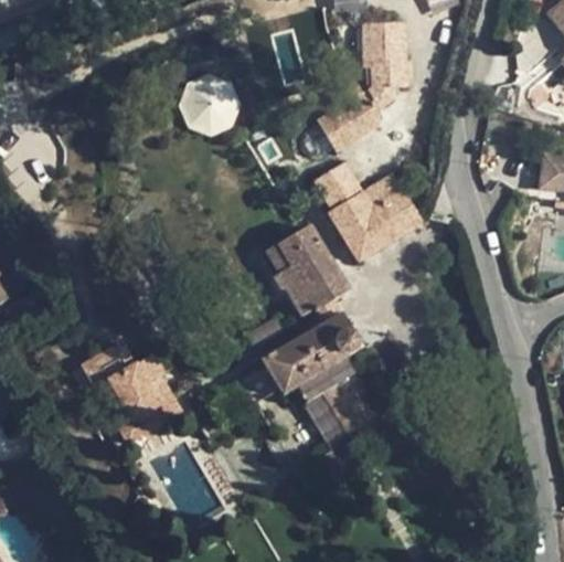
[(331,0),(332,9),(365,7),(364,0),(331,0)]
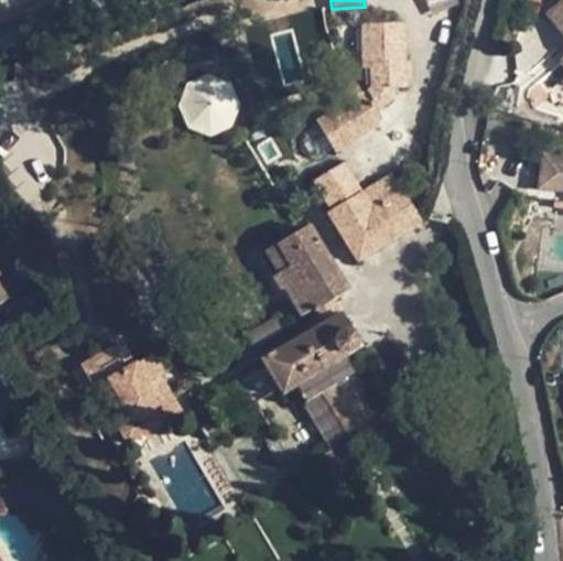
[(559,0),(544,12),(562,35),(562,55),(559,60),(562,65),(562,0),(559,0)]
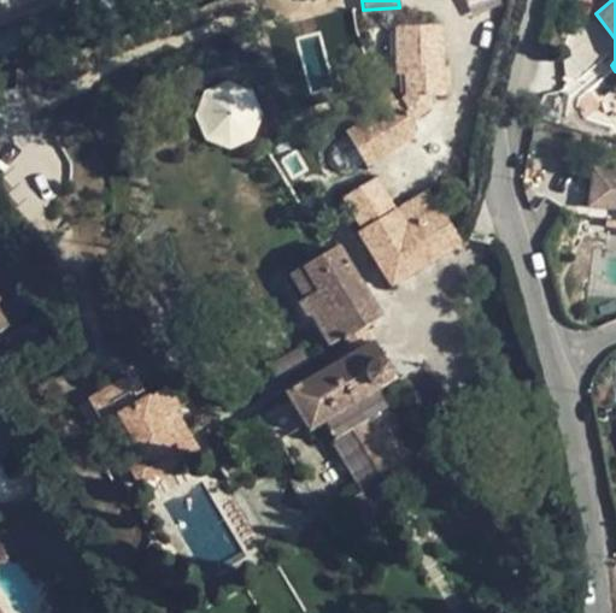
[(396,52),(397,71),(399,71),(405,71),(405,94),(399,98),(396,100),(389,90),(376,99),(382,108),(346,129),(347,133),(364,161),(367,164),(411,136),(412,117),(429,107),(428,93),(443,92),(441,24),(396,25),(396,30),(396,52)]
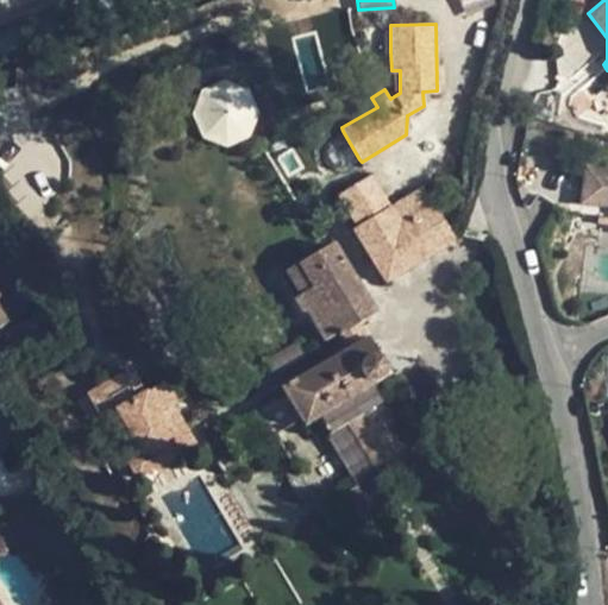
[(256,111),(246,88),(224,80),(202,90),(194,112),(204,134),(225,143),(248,133),(256,111)]
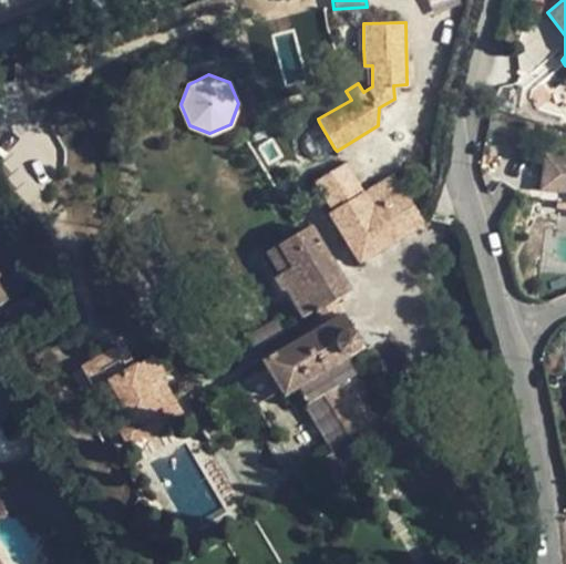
[(536,106),(548,96),(549,95),(549,93),(548,92),(539,80),(531,88),(528,96),(536,106)]
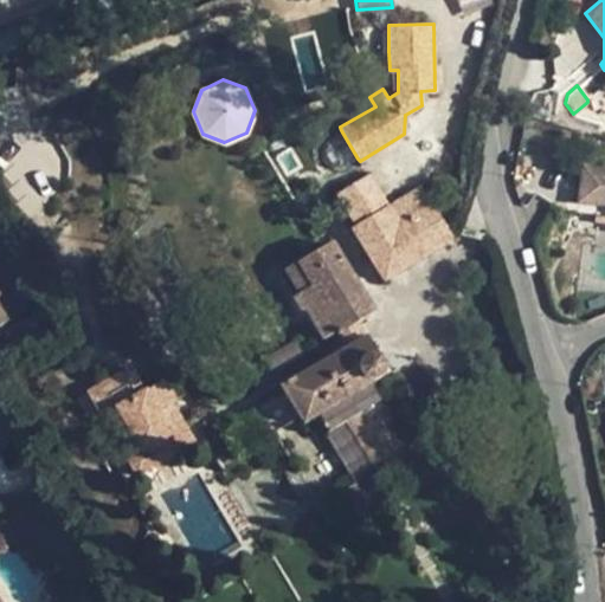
[(345,167),(358,159),(341,130),(328,137),(324,141),(322,144),(322,147),(321,151),(322,157),(323,161),(327,164),(329,166),(333,167),(338,167),(341,167),(345,167)]
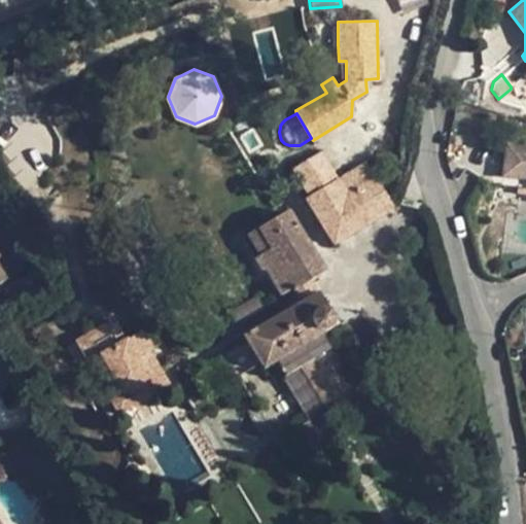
[(525,146),(505,144),(501,175),(525,178),(525,146)]
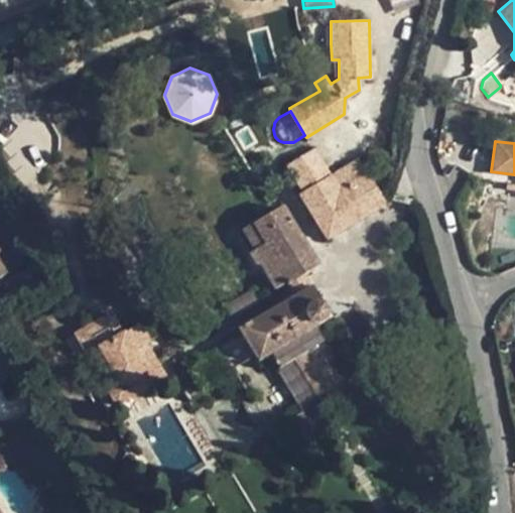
[(364,174),(338,190),(329,175),(311,147),(283,164),(327,235),(381,203),(364,174)]
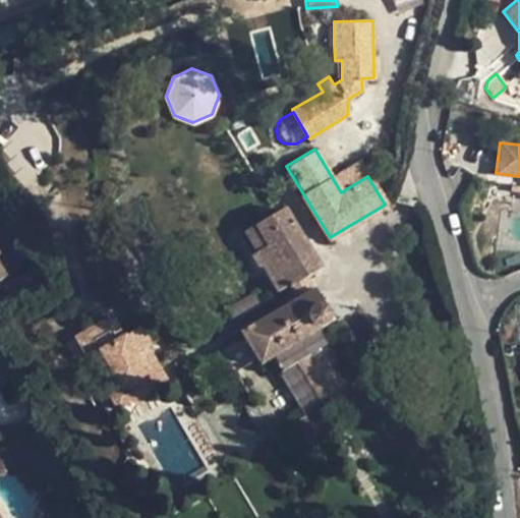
[(341,192),(367,176),(358,161),(332,177),(341,192)]
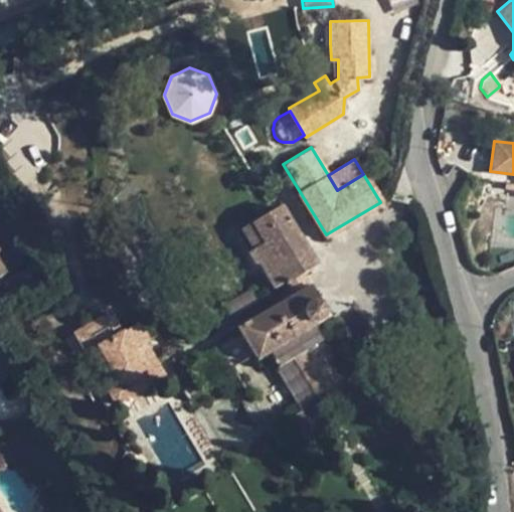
[(273,284),(285,277),(286,280),(314,263),(282,207),(239,232),(254,260),(260,262),(273,284)]
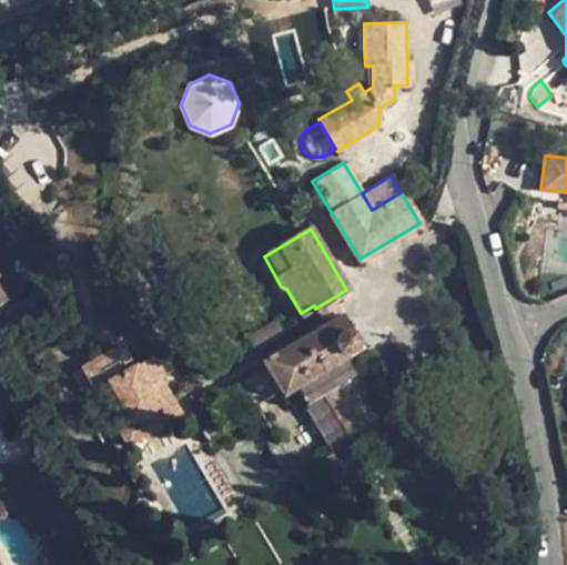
[(50,305),(39,285),(10,302),(21,322),(50,305)]
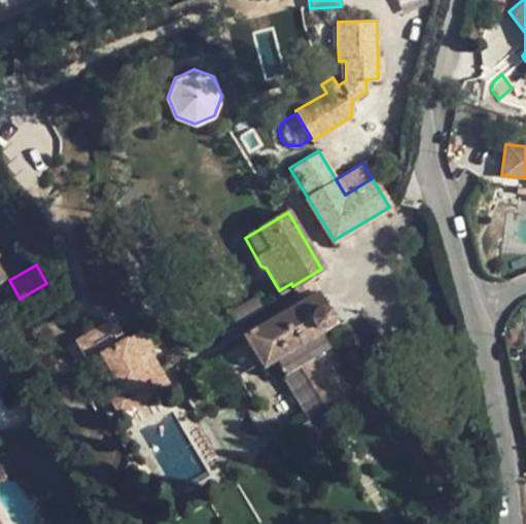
[(312,420),(302,426),(313,444),(332,432),(323,417),(358,395),(321,332),(332,324),(316,294),(245,337),(263,364),(276,358),(284,373),(303,363),(328,409),(312,420)]
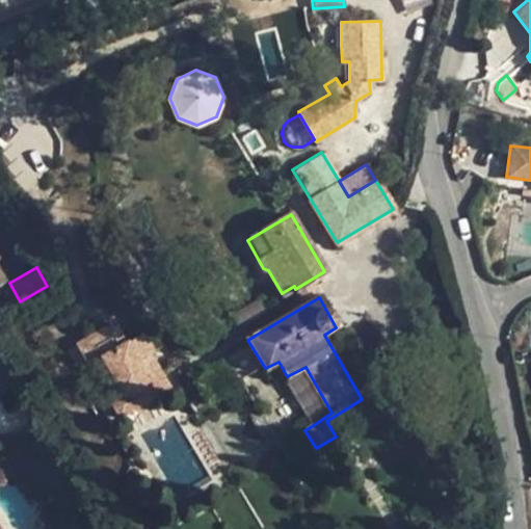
[(170,386),(151,351),(154,350),(144,334),(128,343),(115,321),(77,343),(88,364),(102,356),(124,393),(109,401),(117,416),(131,407),(127,401),(153,386),(157,393),(170,386)]
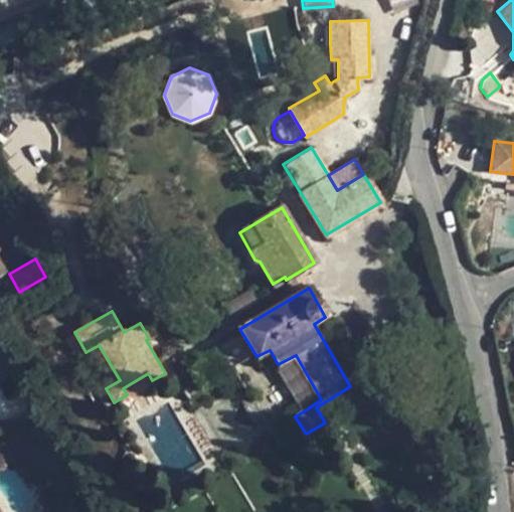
[(296,355),(278,364),(305,410),(321,399),(296,355)]
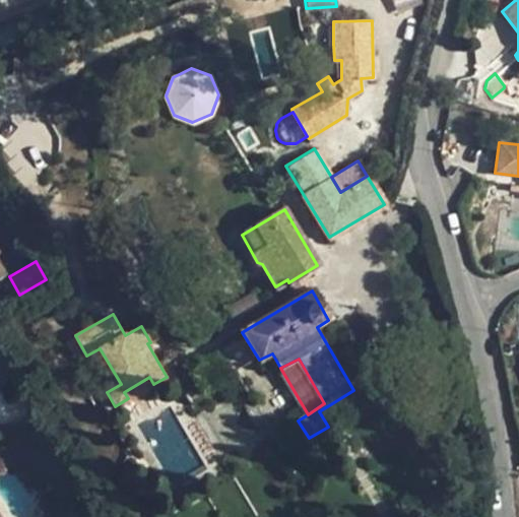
[(124,392),(128,398),(153,384),(149,377),(124,392)]
